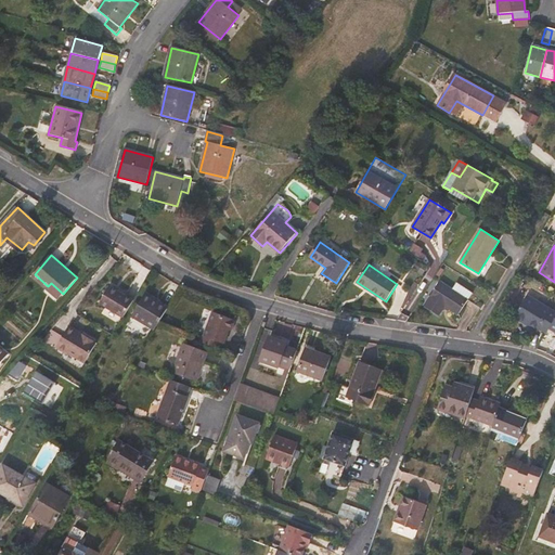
[(440,282),(424,306),(440,315),(446,308),(459,315),(473,294),(456,283),(452,289),(440,282)]
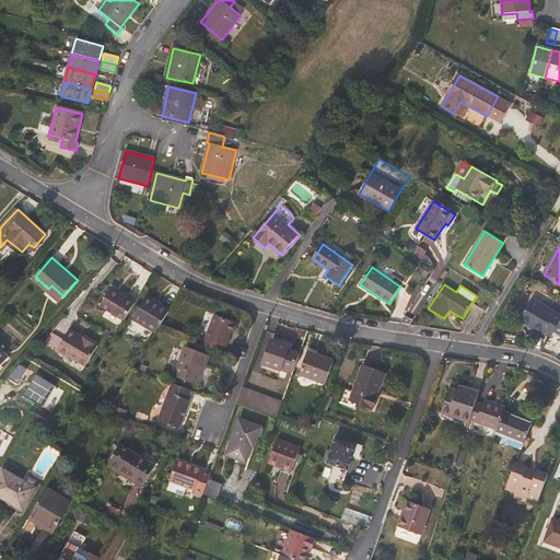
[(124,321),(135,304),(111,290),(101,307),(124,321)]
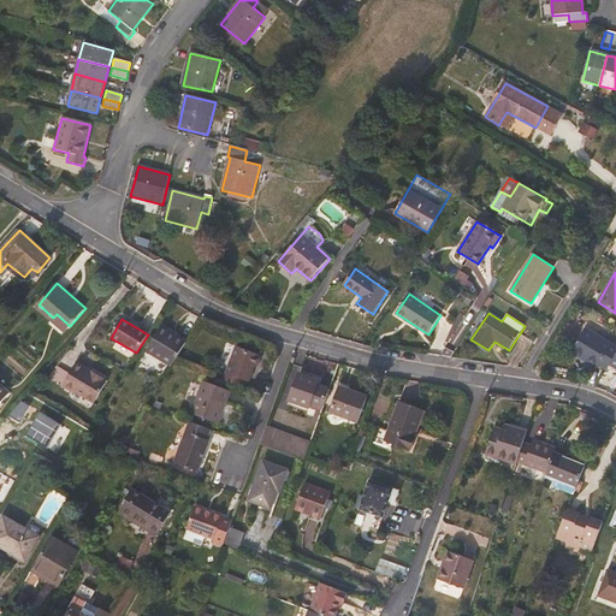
[(188,339),(164,325),(149,350),(175,365),(188,339)]
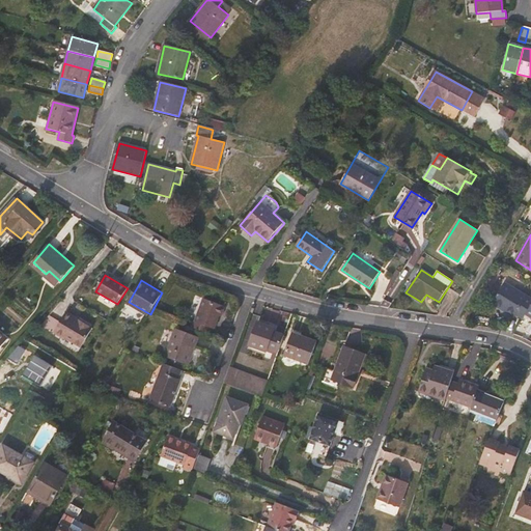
[(530,299),(504,283),(493,303),(513,315),(514,314),(523,318),(526,314),(530,305),(530,299)]
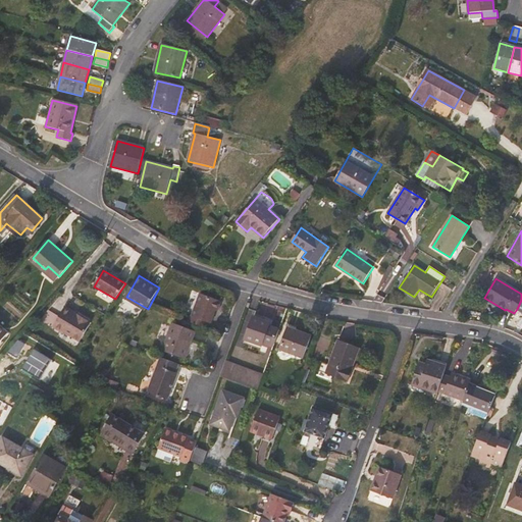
[(212,323),(217,310),(219,311),(223,303),(200,294),(189,322),(206,328),(208,322),(212,323)]
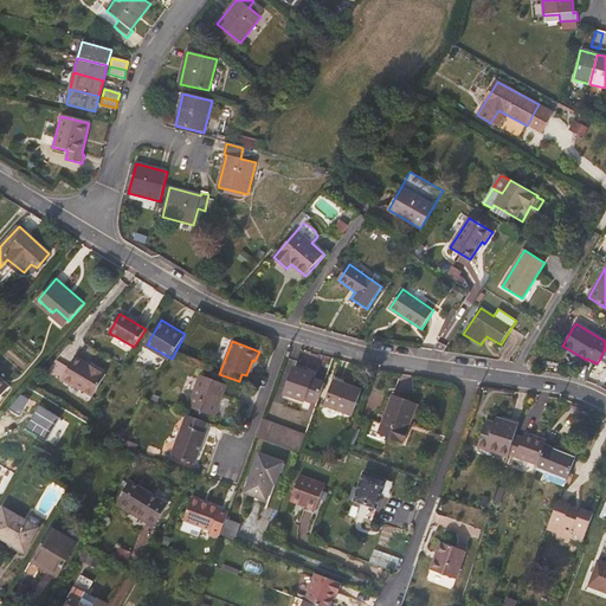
[(88,368),(75,360),(72,363),(86,372),(88,368)]
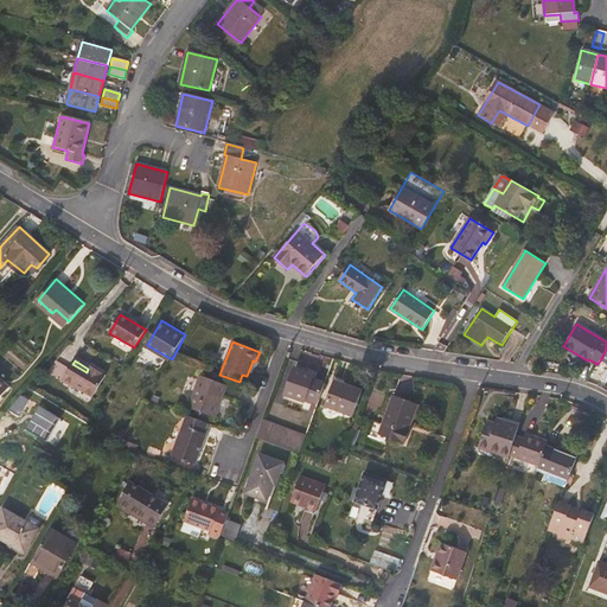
[(90,401),(103,378),(88,369),(87,372),(72,364),(59,385),(71,393),(72,390),(90,401)]
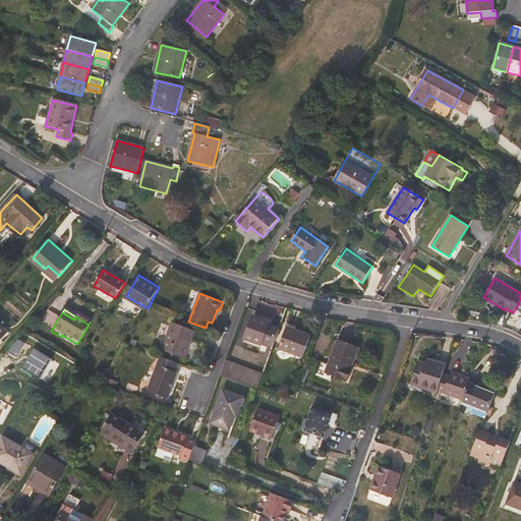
[(271,349),(280,326),(252,314),(243,338),(271,349)]
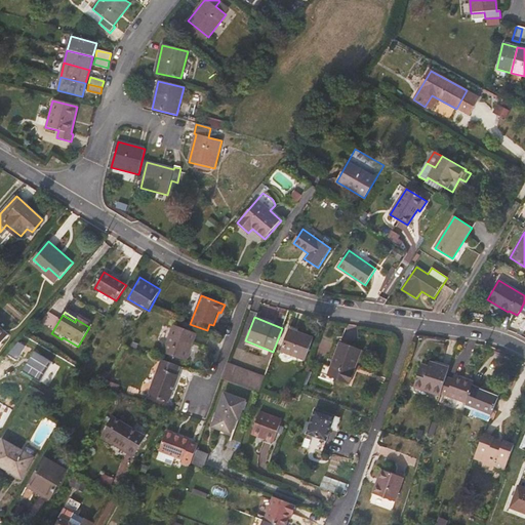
[(197,333),(172,325),(162,353),(187,361),(197,333)]
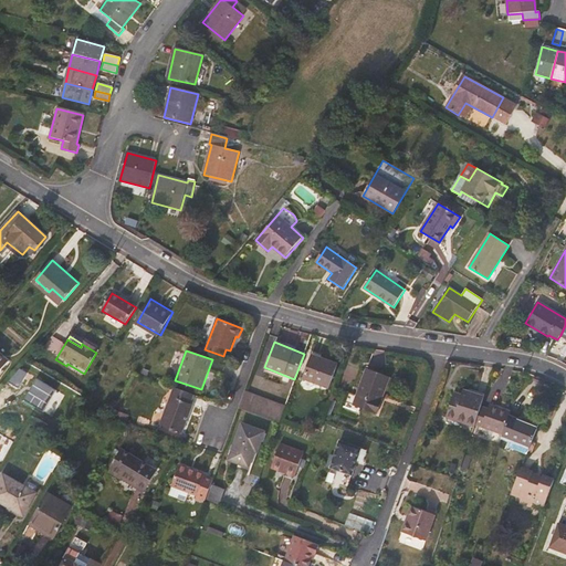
[(338,364),(312,354),(303,379),(328,388),(338,364)]
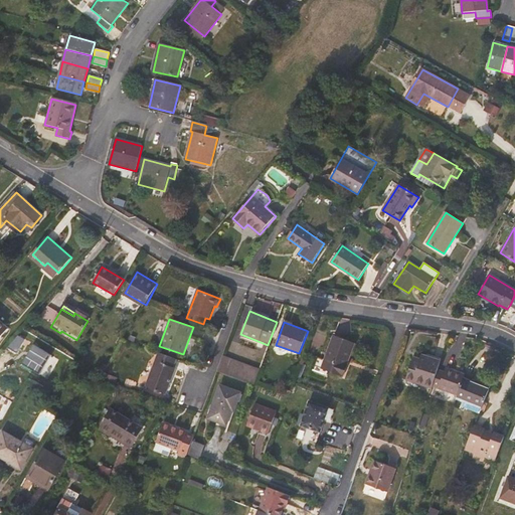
[(354,343),(334,335),(322,369),(345,378),(349,365),(346,364),(354,343)]
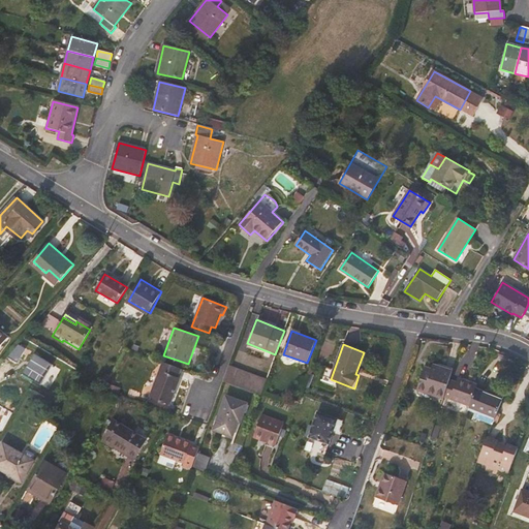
[(26,375),(44,384),(58,360),(39,349),(26,375)]
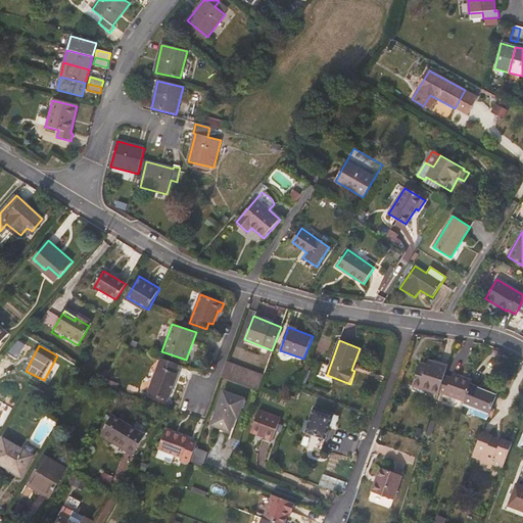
[(169,400),(180,374),(177,373),(180,365),(160,358),(148,392),(169,400)]
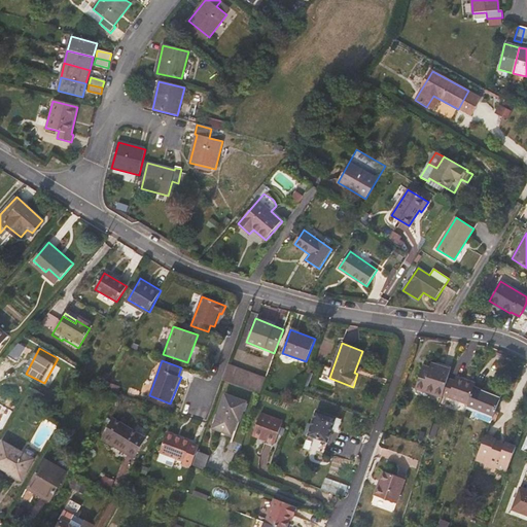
[(443,396),(448,379),(451,370),(437,365),(435,370),(430,369),(424,366),(417,388),(443,396)]
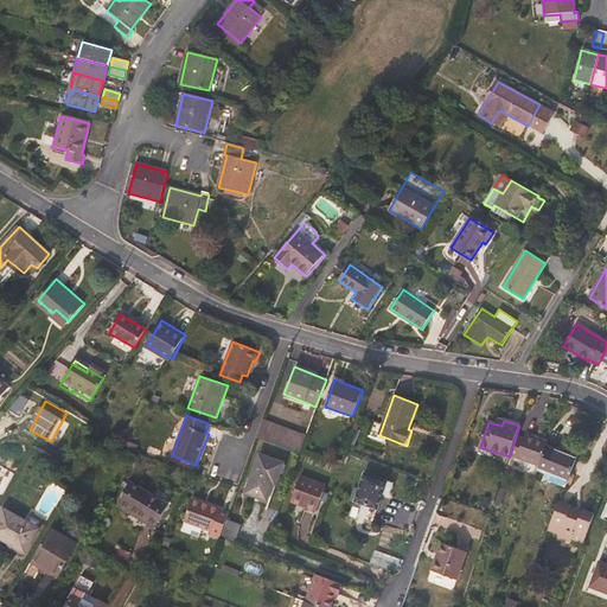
[(301,451),(306,436),(262,422),(256,439),(300,454),(301,451)]
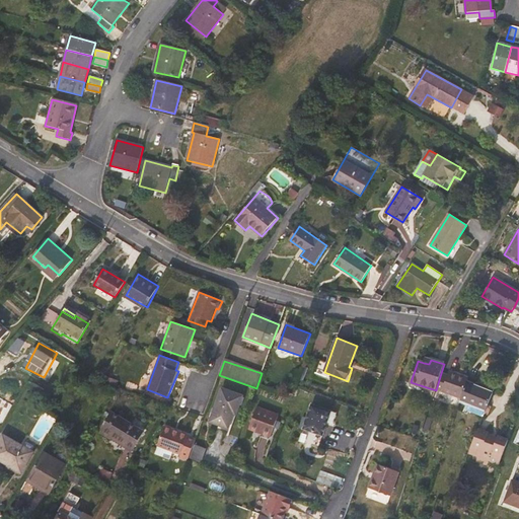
[(461,398),(467,383),(468,378),(450,372),(449,376),(441,373),(436,390),(461,398)]
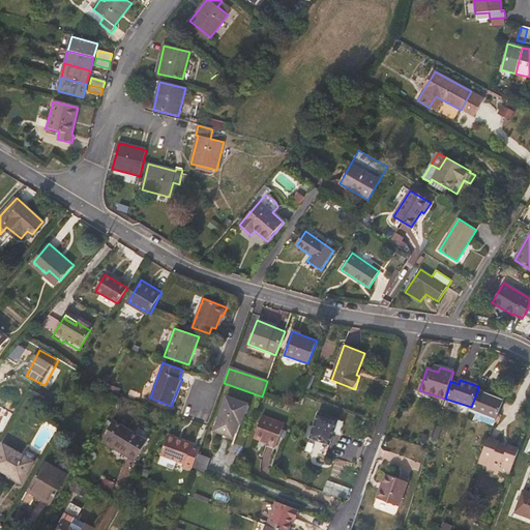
[(117,396),(119,388),(107,384),(102,391),(117,396)]
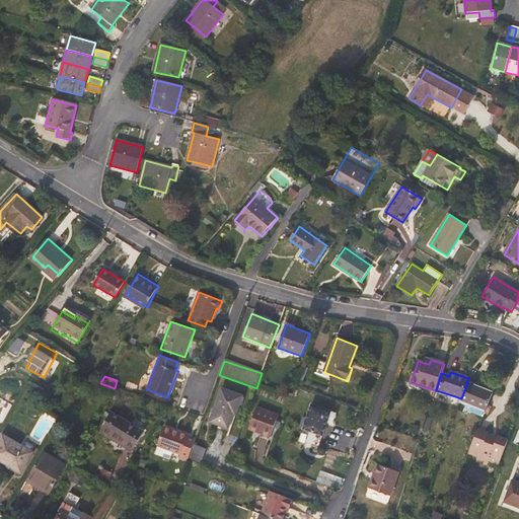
[(484,416),(493,393),(467,383),(461,398),(460,401),(466,403),(464,409),(484,416)]
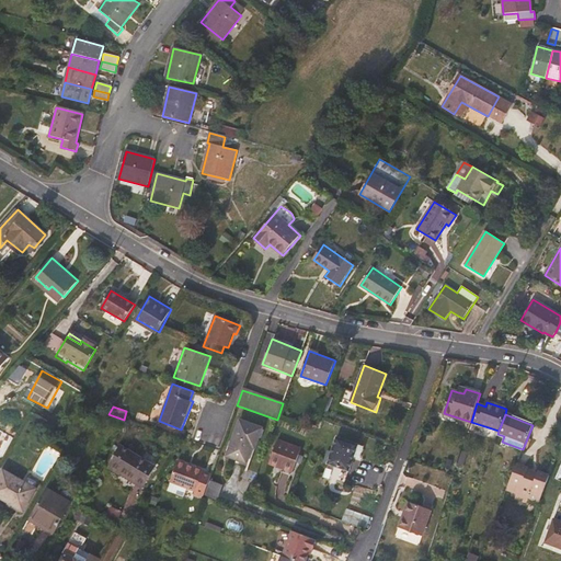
[(262,427),(240,421),(227,456),(247,462),(252,447),(254,447),(262,427)]
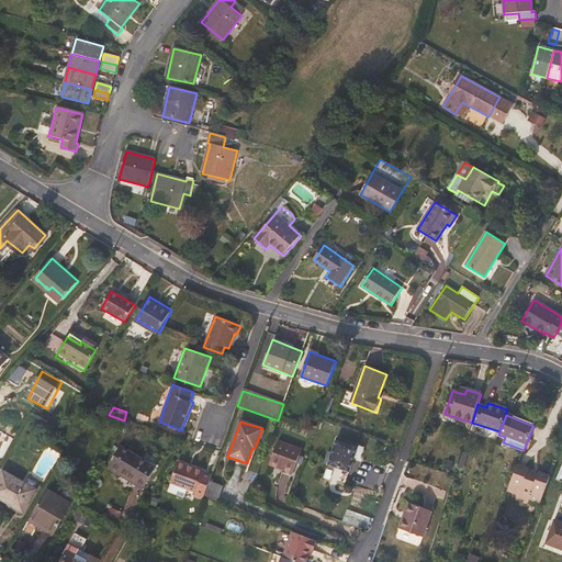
[(360,446),(339,438),(326,472),(347,480),(360,446)]
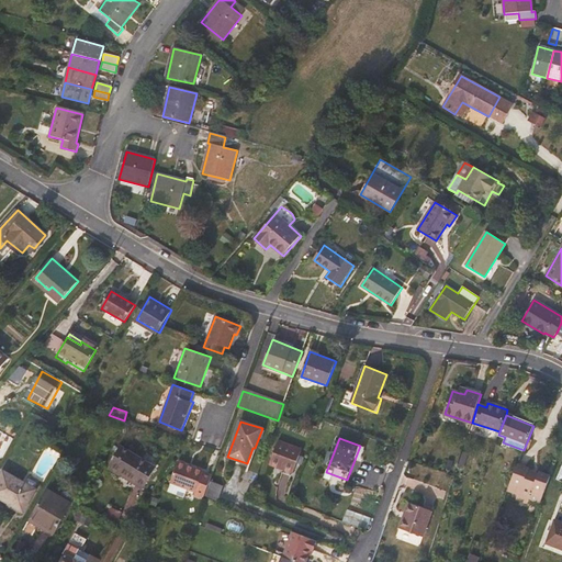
[(302,450),(279,441),(270,464),(293,472),(302,450)]
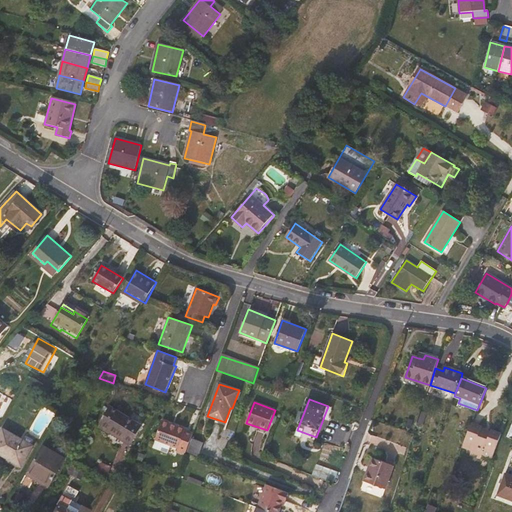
[(142,426),(110,407),(98,426),(109,432),(111,431),(132,442),(142,426)]
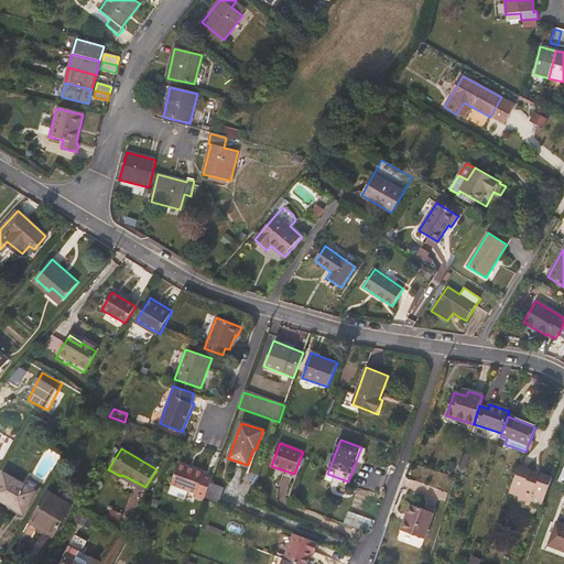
[(205,499),(213,477),(203,474),(203,473),(179,464),(171,485),(195,494),(194,498),(204,501),(205,499)]
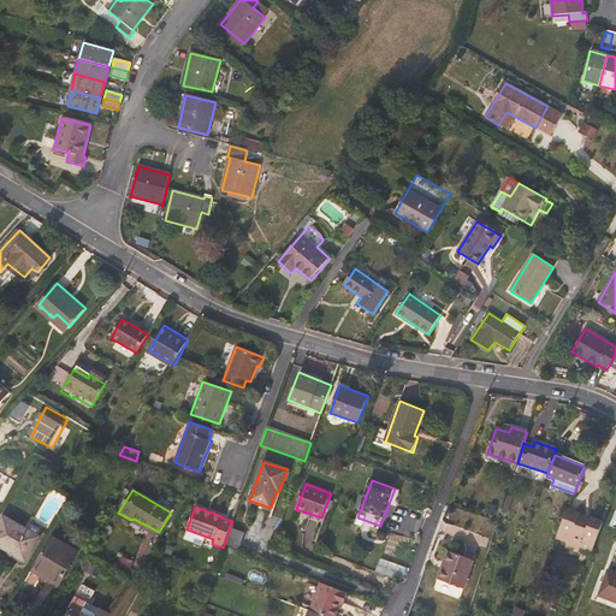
[(594,550),(604,522),(592,517),(590,523),(576,519),(579,513),(568,509),(557,537),(568,542),(566,546),(579,551),(581,545),(594,550)]
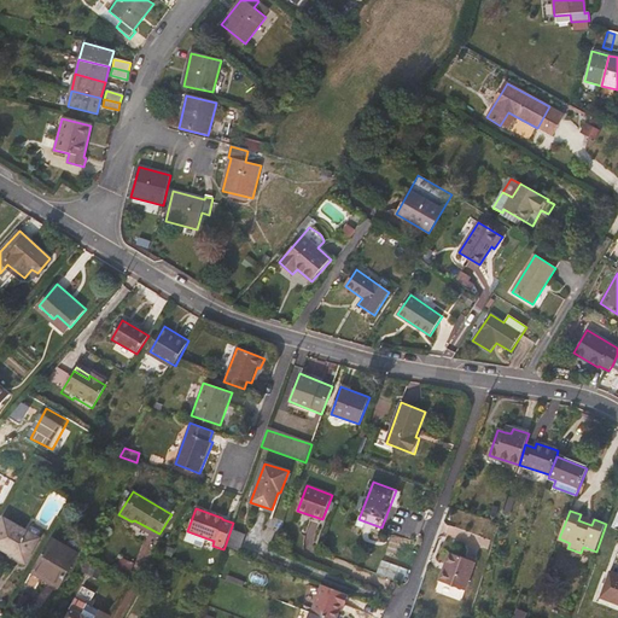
[(39,538),(4,518),(0,525),(0,547),(25,563),(39,538)]
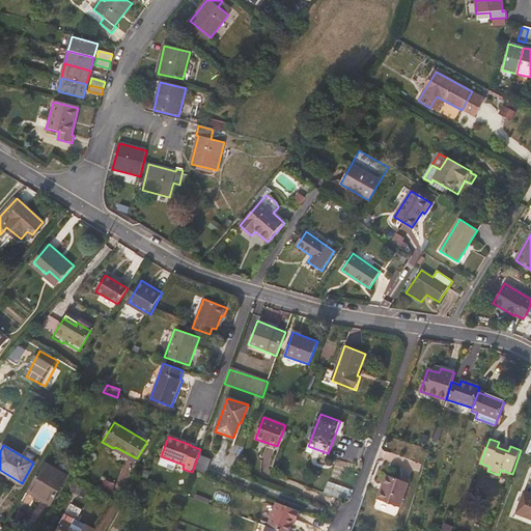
[(49,506),(65,480),(42,467),(27,491),(40,498),(39,501),(49,506)]
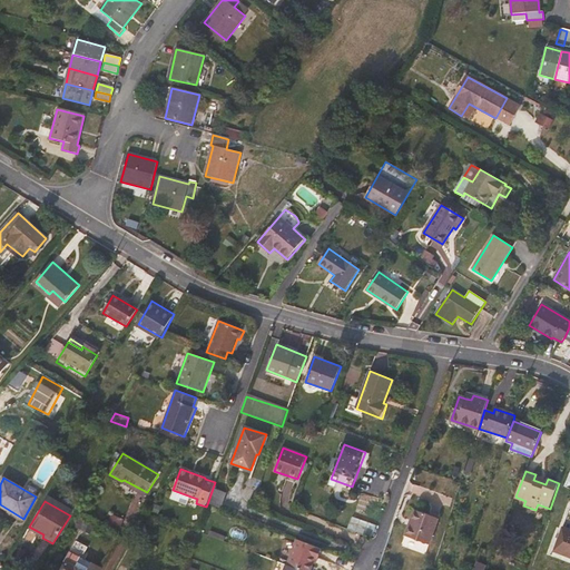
[(439,519),(414,510),(405,536),(430,544),(439,519)]
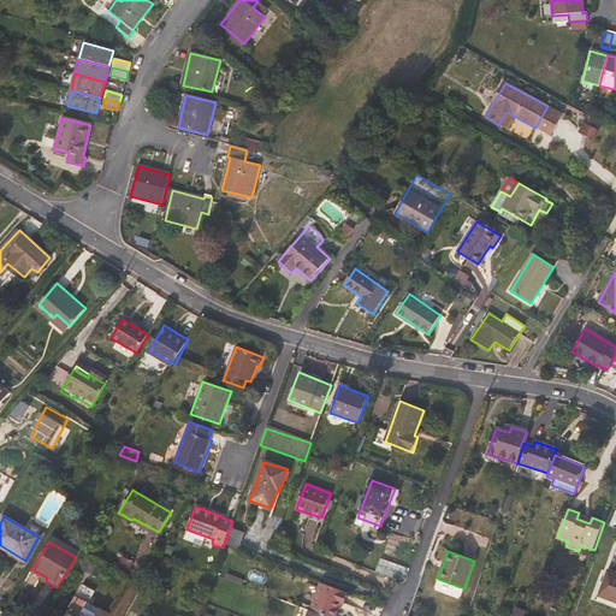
[(615,602),(615,574),(610,572),(608,576),(604,587),(600,597),(615,602)]
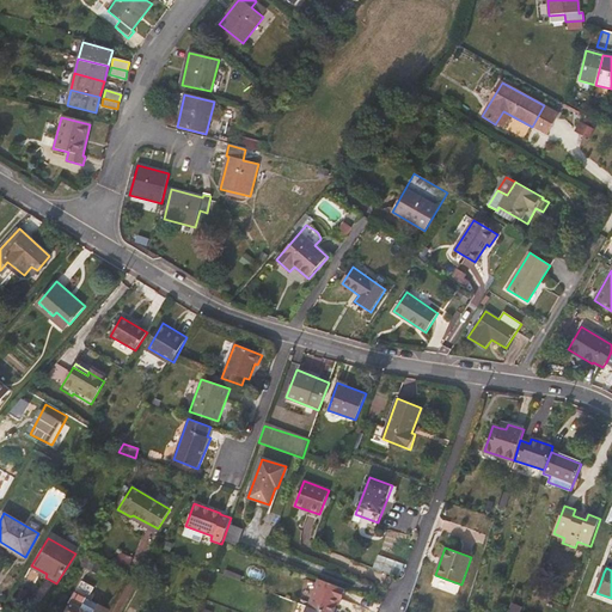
[(600,583),(604,573),(597,570),(593,580),(600,583)]
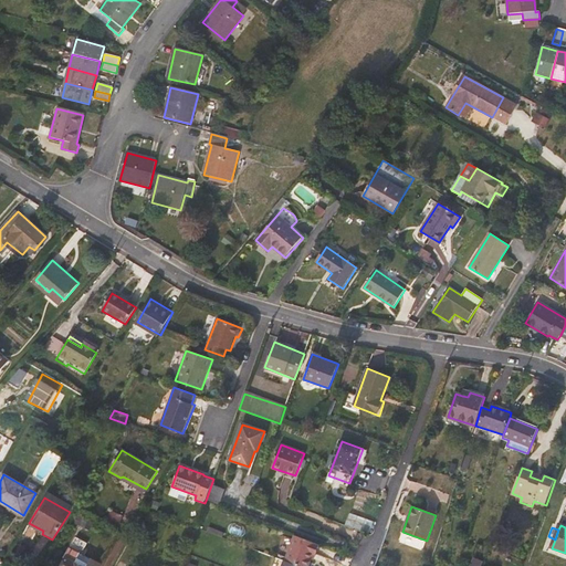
[(301,565),(311,565),(321,545),(295,535),(284,559),(301,565)]
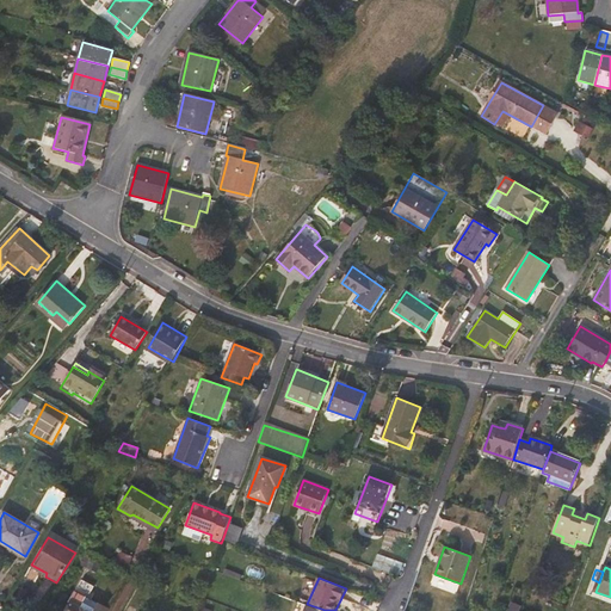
[(107,610),(109,610),(82,596),(86,588),(78,584),(68,599),(72,602),(65,610),(107,610)]
